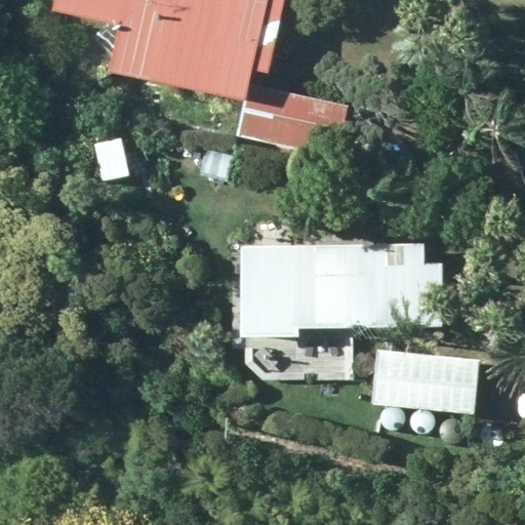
[(256,45),(246,43),(255,0),(47,0),(44,11),(116,25),(106,75),(244,104),(256,45)]
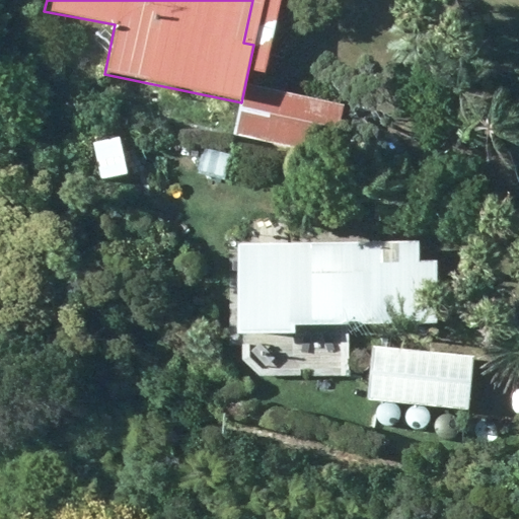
[(232,135),(330,157),(343,105),(262,87),(253,121),(236,117),(232,135)]
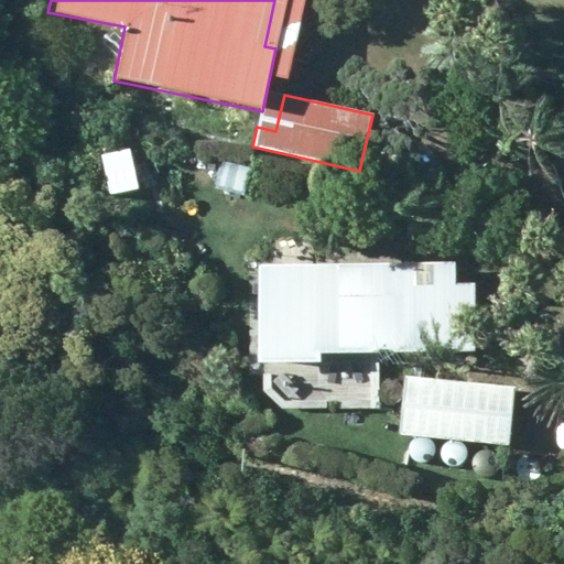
[(210,187),(243,197),(251,172),(219,161),(210,187)]
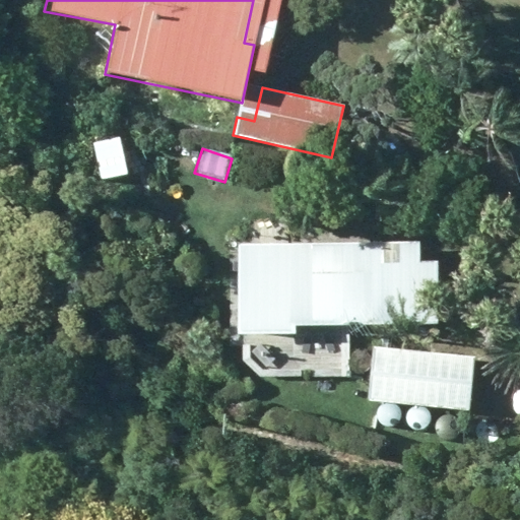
[(418,245),(285,244),(285,327),(437,329),(438,263),(418,263),(418,245)]
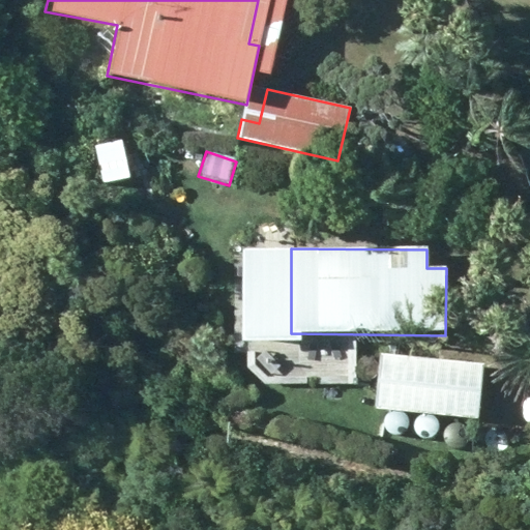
[(476,419),(481,363),(379,354),(374,410),(448,416),(446,437),(462,438),(464,418),(476,419)]
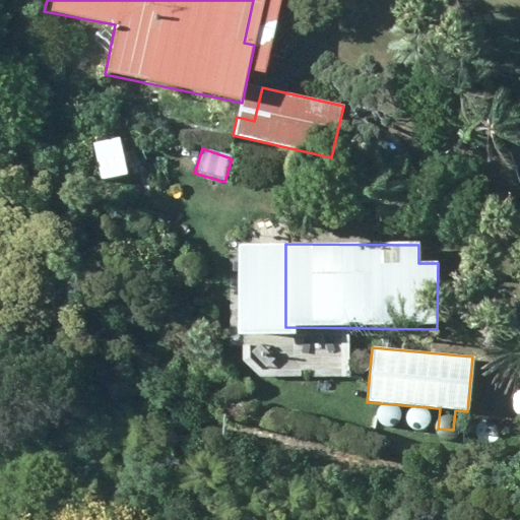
All buildings are outlined.
